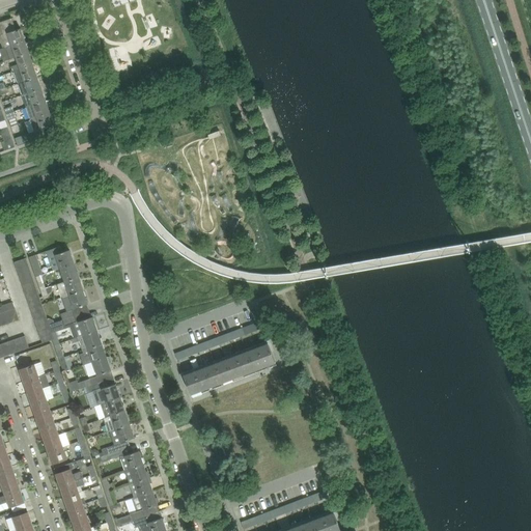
[(11,19),(0,22),(0,23),(3,34),(1,34),(5,48),(25,40),(21,29),(16,30),(11,19)]
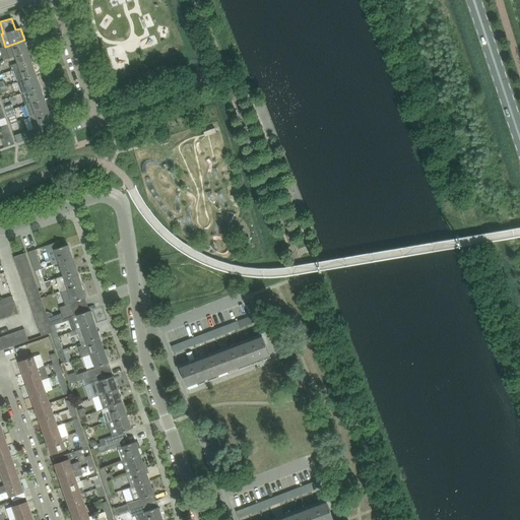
[(28,52),(24,40),(5,47),(10,59),(11,58),(28,52)]
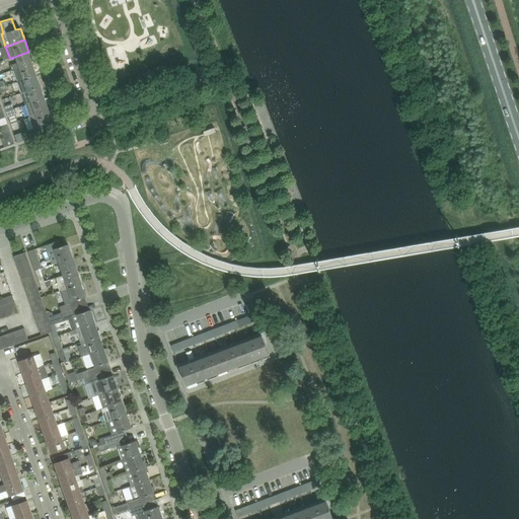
[(32,63),(28,52),(11,58),(15,57),(17,63),(13,64),(11,65),(13,70),(32,63)]
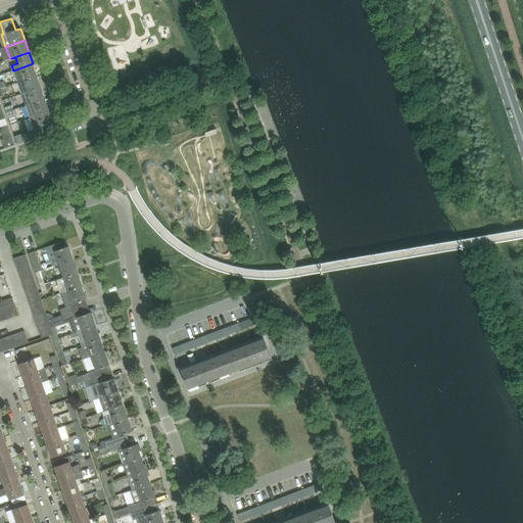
[(37,76),(33,63),(13,70),(17,82),(37,76)]
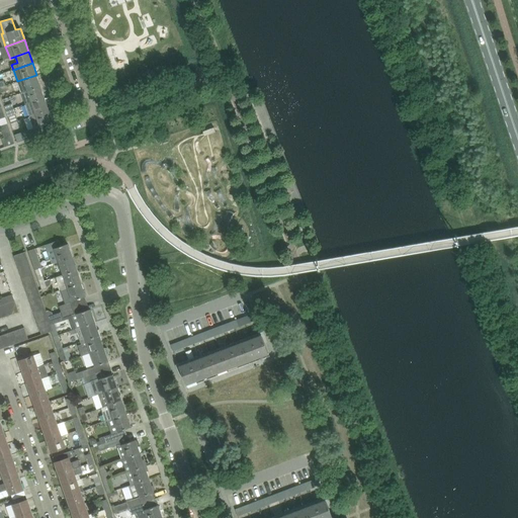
[(40,86),(36,75),(17,81),(21,93),(40,86)]
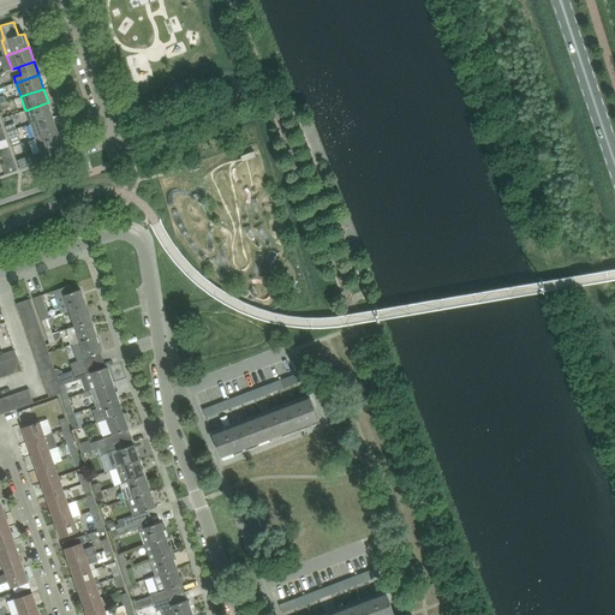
[(53,117),(48,102),(25,111),(30,124),(53,117)]
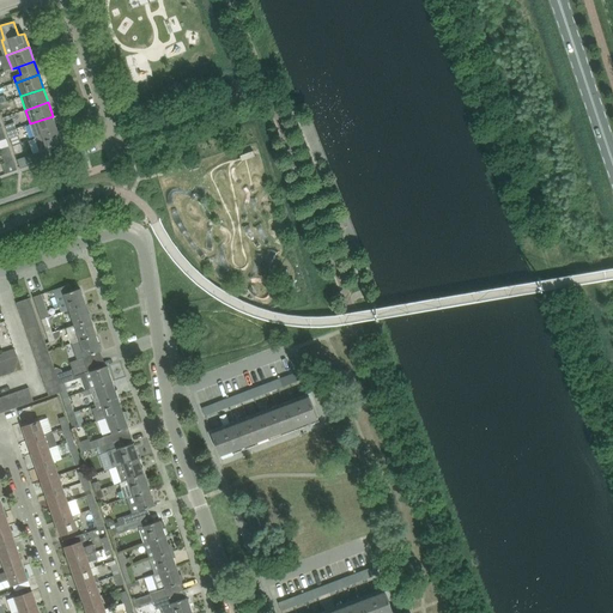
[(58,129),(53,116),(30,123),(35,138),(58,129)]
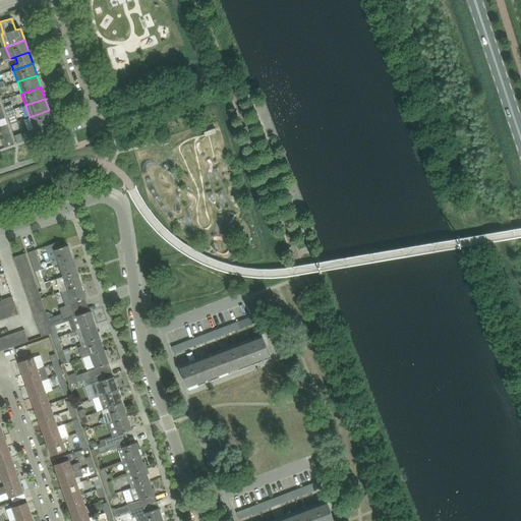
[(34,128),(14,135),(17,143),(46,133),(43,125),(53,122),(49,110),(30,117),(34,128)]
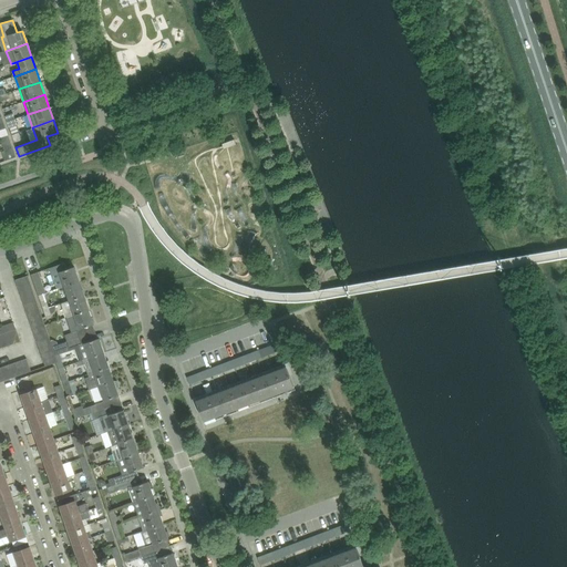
[(12,148),(11,143),(8,135),(0,137),(4,151),(12,148)]
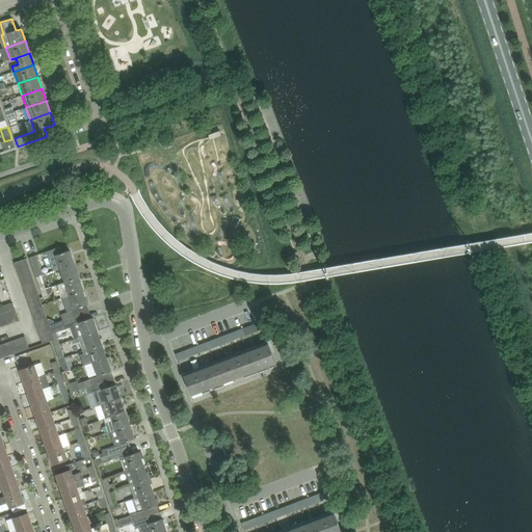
[(55,255),(49,258),(53,271),(60,269),(74,264),(70,250),(62,253),(60,246),(53,249),(55,255)]
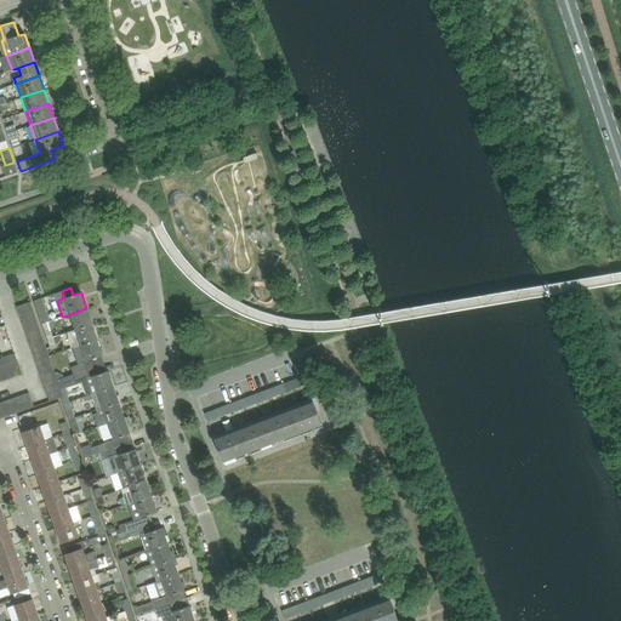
[(51,320),(47,309),(43,297),(34,301),(43,323),(49,322),(51,320)]
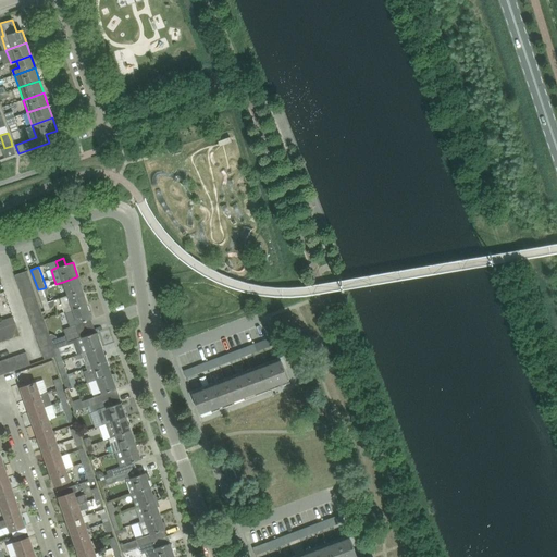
[(29,276),(27,271),(15,275),(17,281),(29,276)]
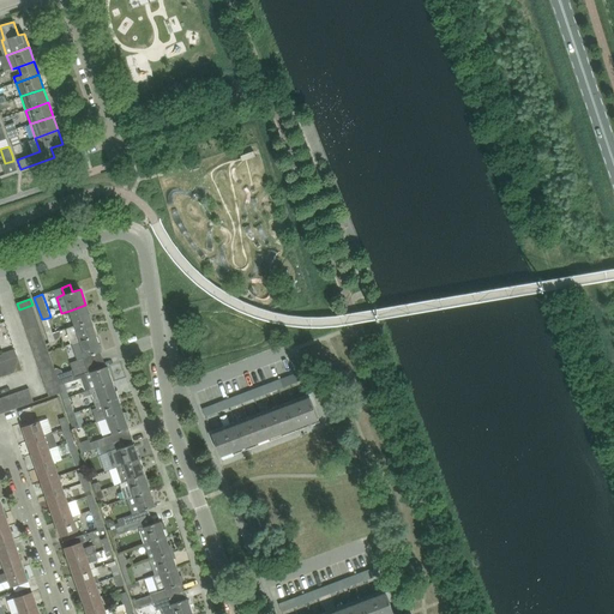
[(35,312),(32,305),(19,309),(22,317),(35,312)]
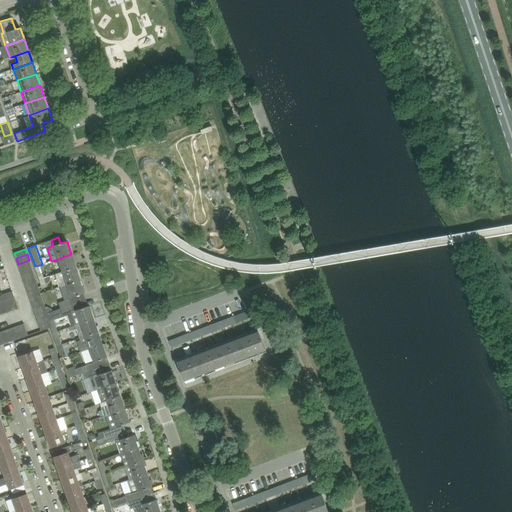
[(75,267),(71,254),(58,259),(62,271),(75,267)]
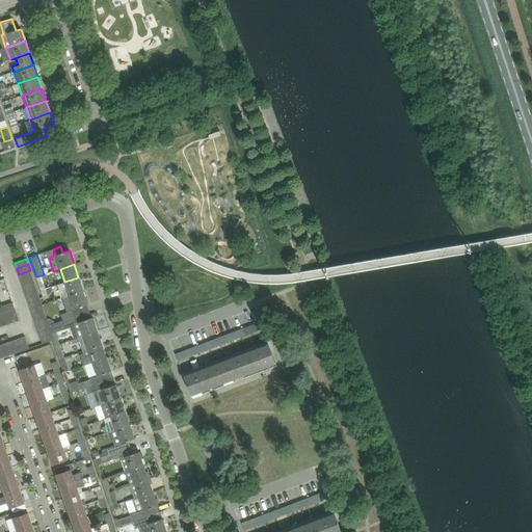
[(32,275),(30,271),(30,270),(19,274),(21,280),(32,275)]
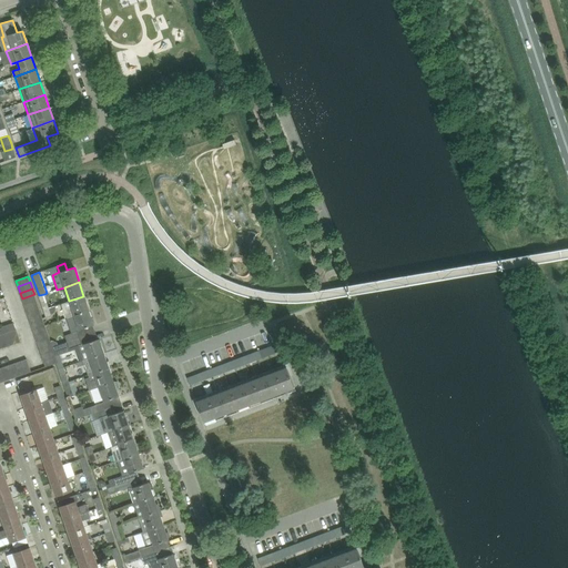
[(37,301),(34,294),(22,298),(24,305),(37,301)]
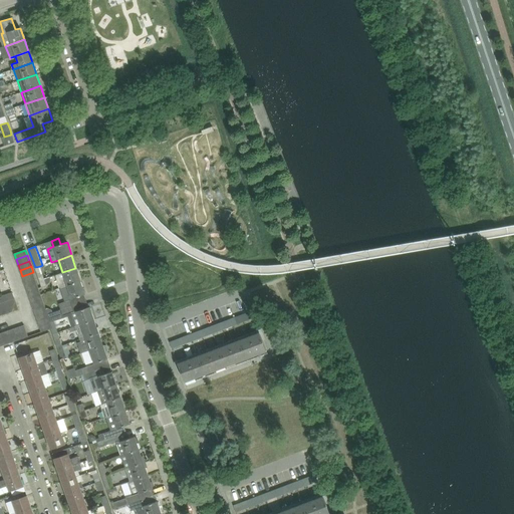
[(39,280),(44,279),(40,266),(35,267),(39,280)]
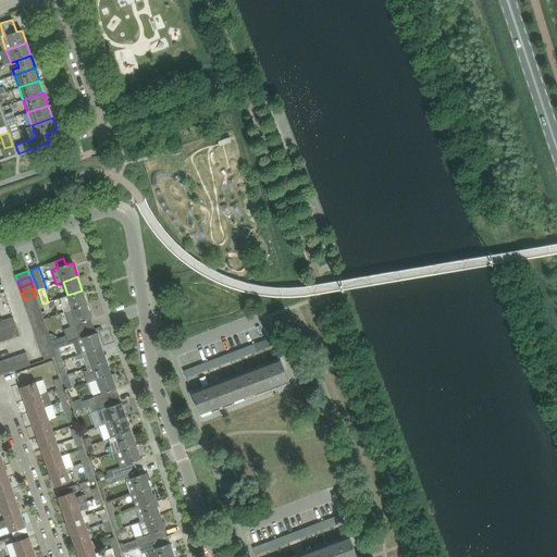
[(87,305),(82,291),(67,295),(60,298),(65,312),(66,311),(87,305)]
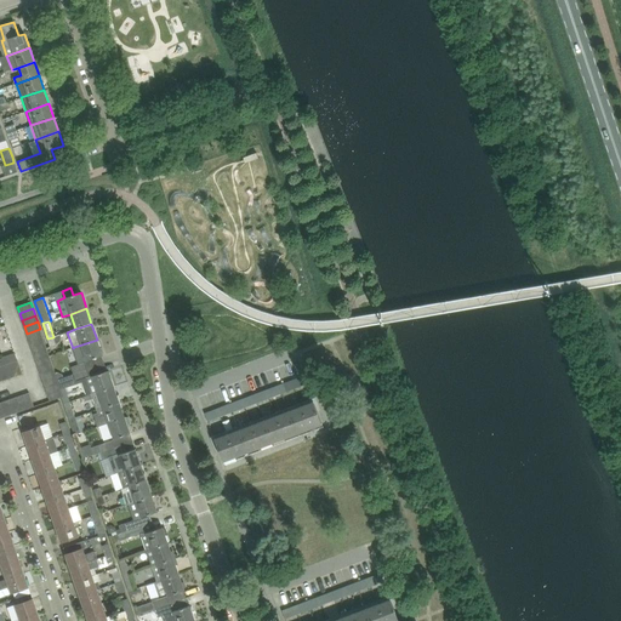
[(43,335),(40,329),(27,334),(29,340),(43,335)]
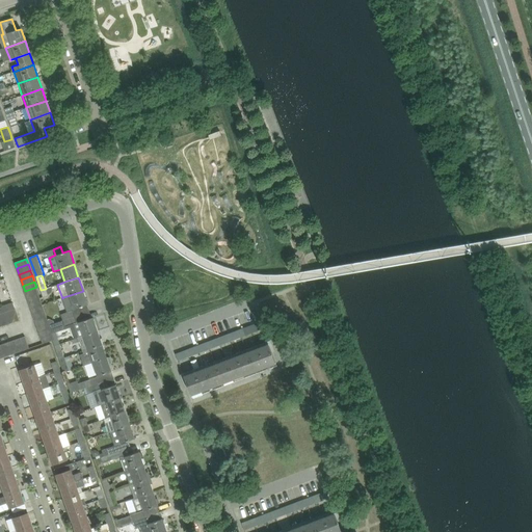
[(38,293),(36,287),(25,291),(27,297),(38,293)]
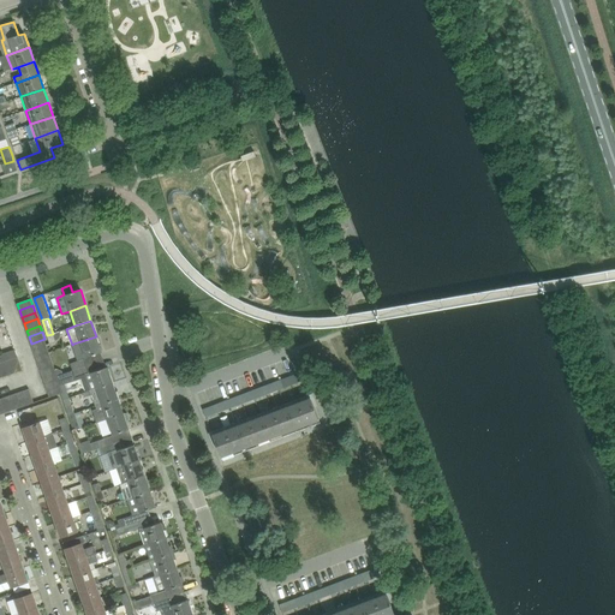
[(70,364),(72,370),(85,365),(83,358),(87,357),(85,357),(101,351),(96,336),(73,344),(79,360),(70,364)]
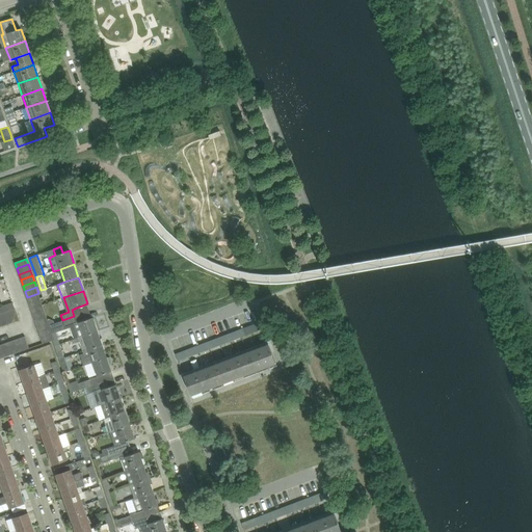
[(41,298),(38,293),(27,297),(29,302),(41,298)]
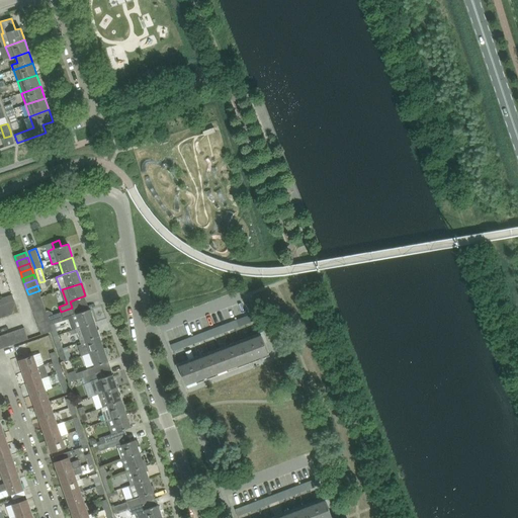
[(41,296),(39,290),(28,294),(30,300),(41,296)]
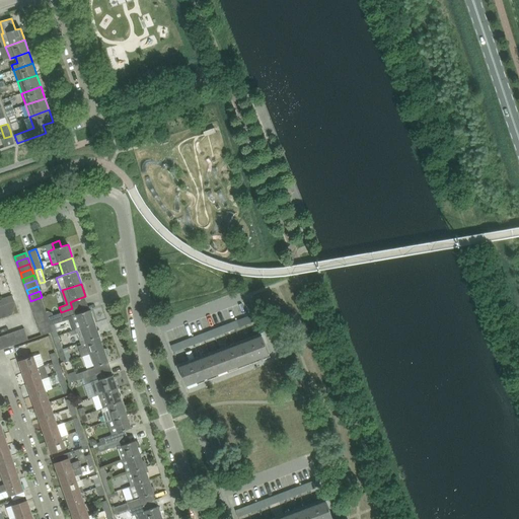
[(8,302),(14,300),(12,295),(2,298),(2,300),(0,300),(0,305),(3,304),(8,302)]
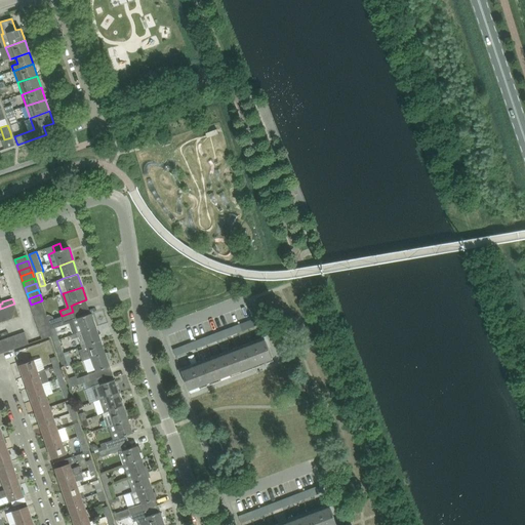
[(44,306),(42,300),(31,305),(33,310),(44,306)]
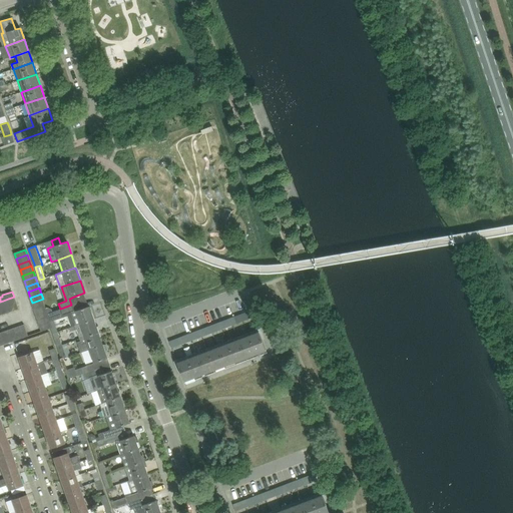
[(18,309),(14,297),(8,299),(13,311),(18,309)]
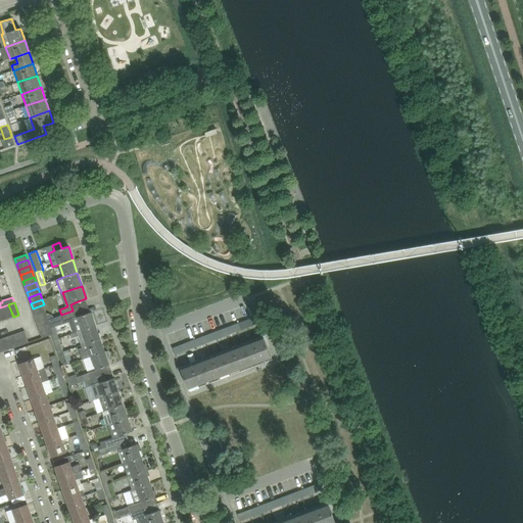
[(13,317),(8,304),(3,306),(7,319),(13,317)]
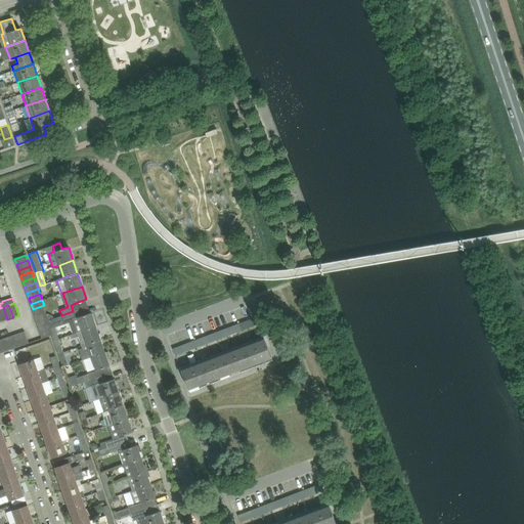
[(46,311),(44,305),(33,309),(34,315),(46,311)]
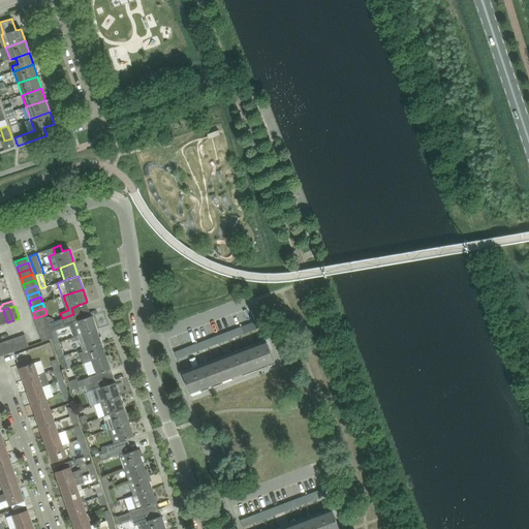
[(49,319),(48,317),(47,314),(34,318),(36,323),(49,319)]
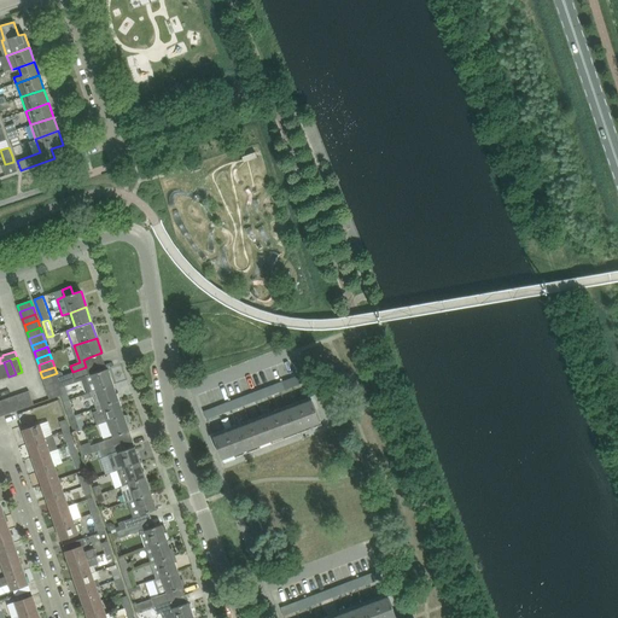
[(86,367),(74,372),(76,379),(85,375),(88,374),(86,367)]
